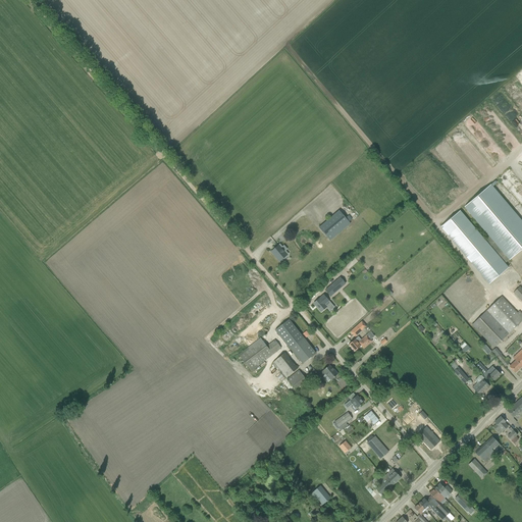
[(473,131),(474,128),(477,133),(480,129),(474,123),(470,127),(473,131)]
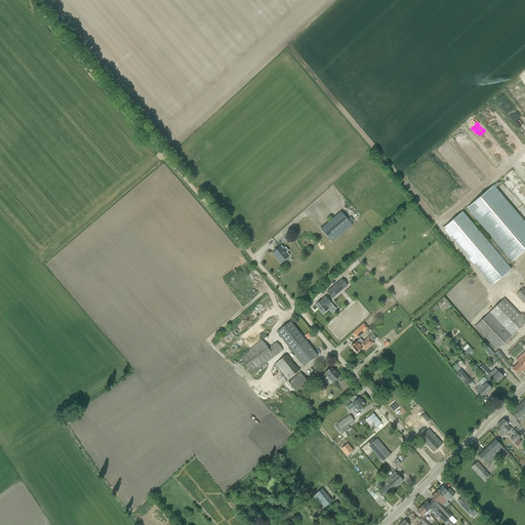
[(500,179),(524,208),(524,207),(524,185),(512,170),(500,179)]
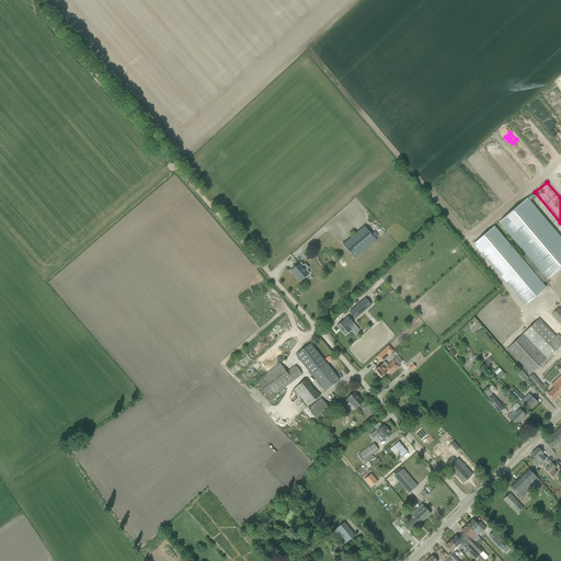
[(541,284),(560,267),(560,239),(526,199),(500,222),(525,252),(519,258),(493,227),(474,243),(526,305),(546,288),(541,284)]
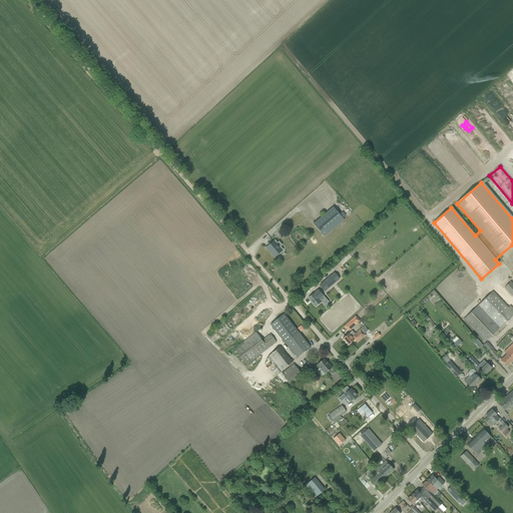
[(314,223),(325,236),(344,219),(333,207),(314,223)]
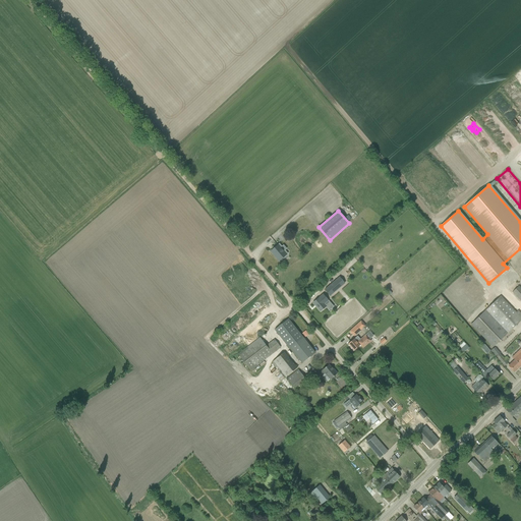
[(287,254),(279,244),(271,251),(279,261),(287,254)]
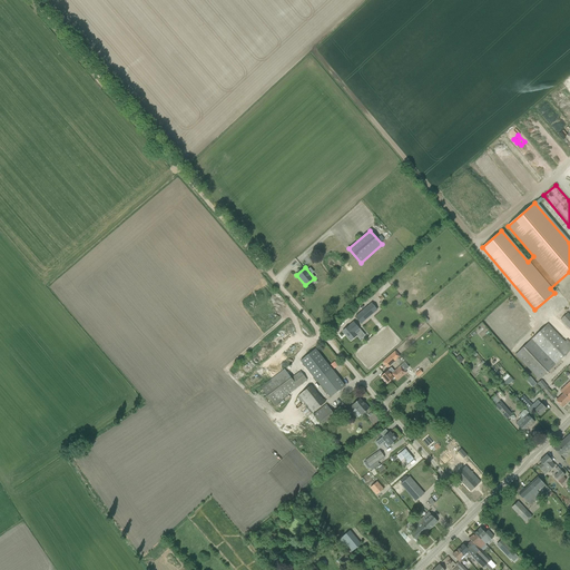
[(361,323),(376,310),(371,303),(355,316),(361,323)]
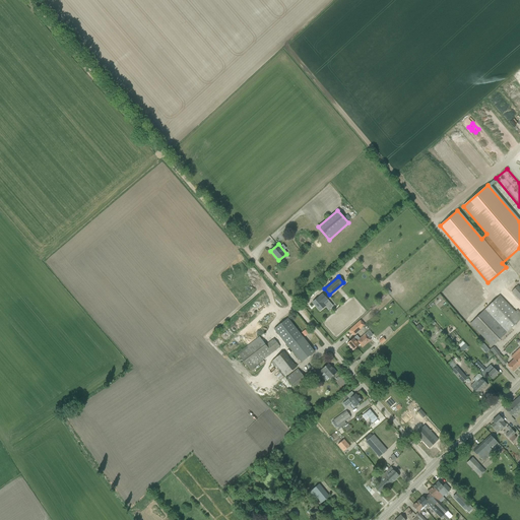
[(494,316),(460,277),(445,290),(478,329),(494,316)]
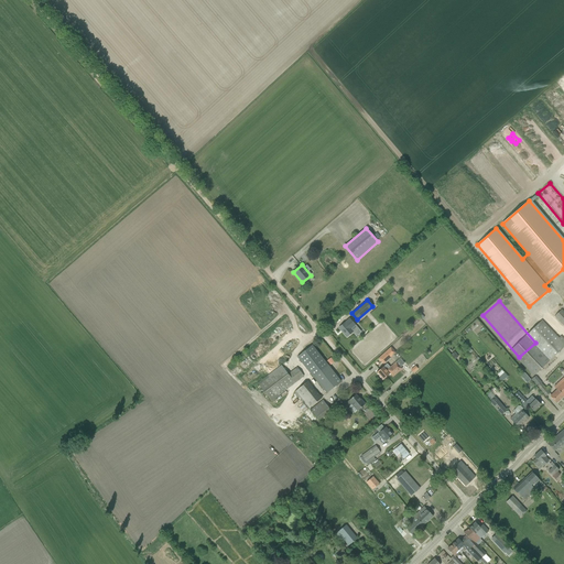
[(554,316),(563,325),(563,324),(563,312),(562,310),(554,316)]
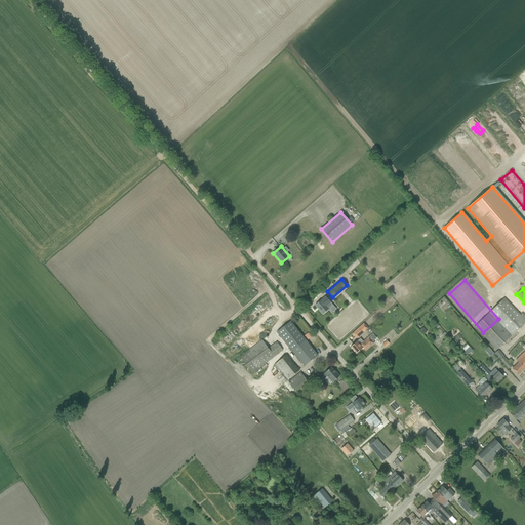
[(325,296),(315,306),(323,314),(328,309),(329,311),(333,307),(325,296)]
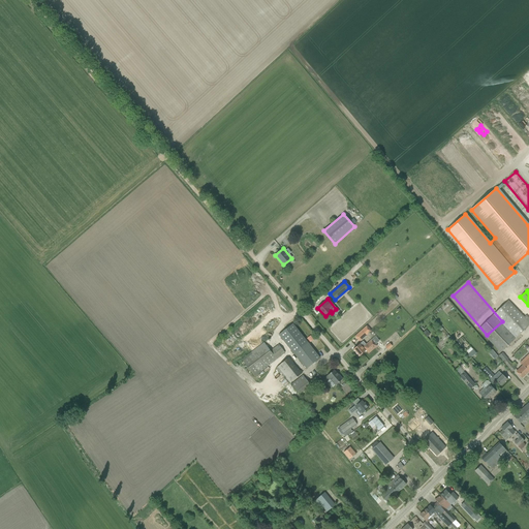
[(319,358),(292,323),(279,335),(306,369),(319,358)]
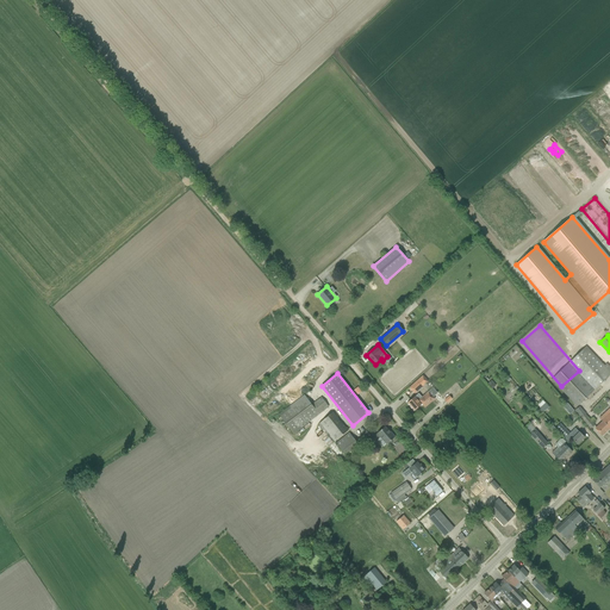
[(440,384),(447,391),(456,380),(449,373),(440,384)]
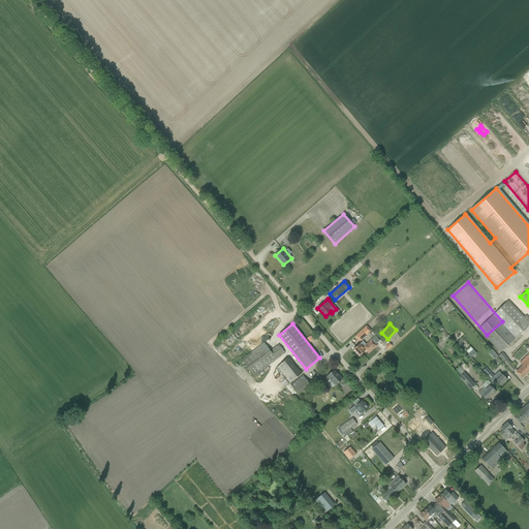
[(354,336),(360,341),(363,338),(371,331),(367,325),(359,333),(354,336)]
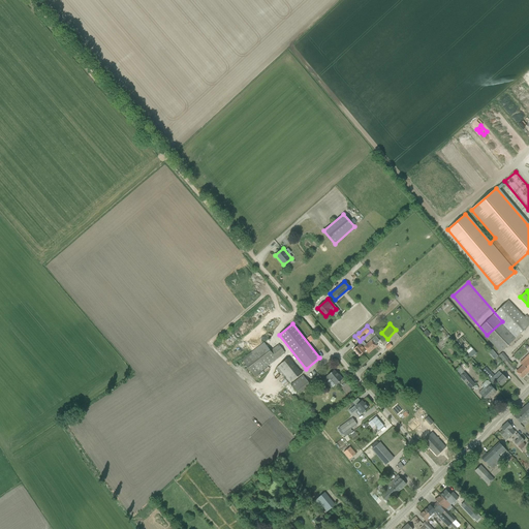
[(371,340),(366,344),(368,348),(366,350),(368,353),(377,346),(375,344),(377,342),(374,338),(371,340)]
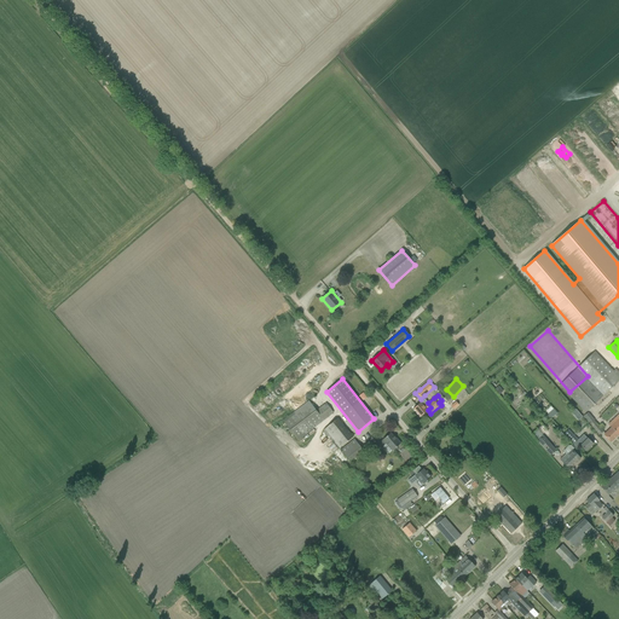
[(283,421),(298,440),(334,414),(327,403),(316,410),(308,400),(283,421)]
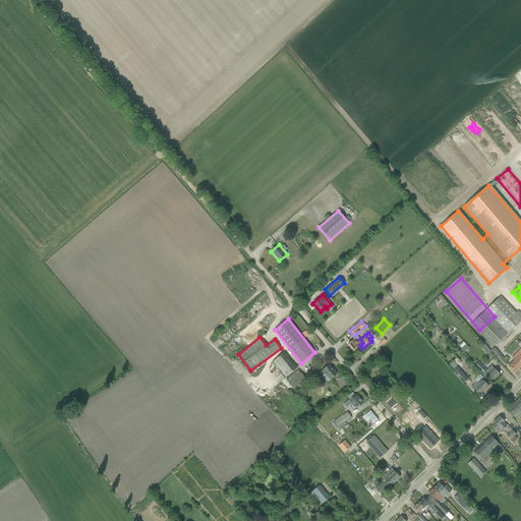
[(362,343),(360,339),(356,342),(353,339),(348,344),(354,350),(360,345),(362,343)]
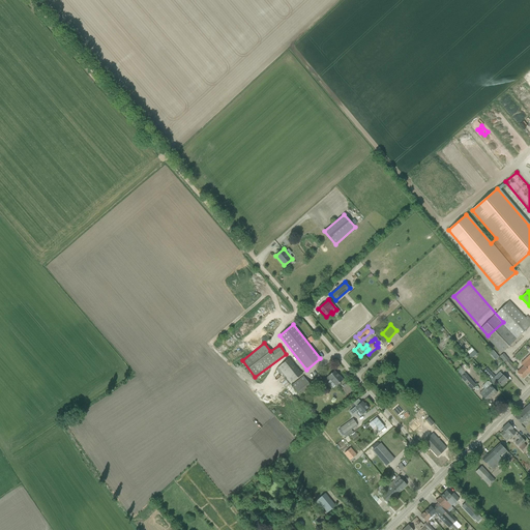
[(499,356),(505,363),(512,373),(517,370),(508,360),(509,359),(503,353),(499,356)]
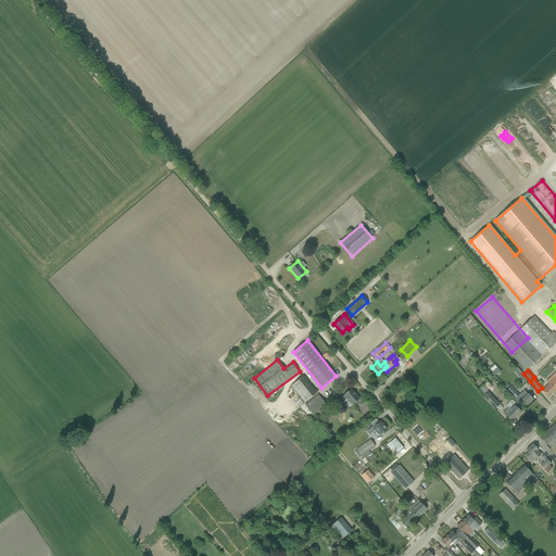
[(555,371),(546,381),(548,384),(542,391),(548,397),(555,389),(555,371)]
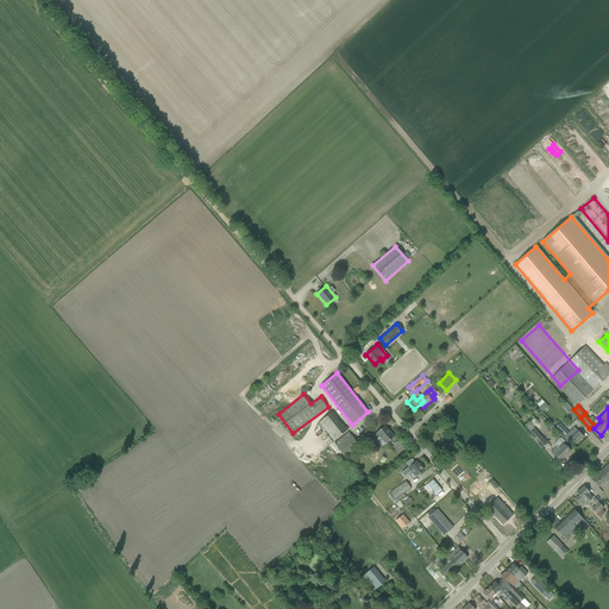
[(318,424),(327,435),(328,434),(333,441),(347,429),(333,412),(318,424)]
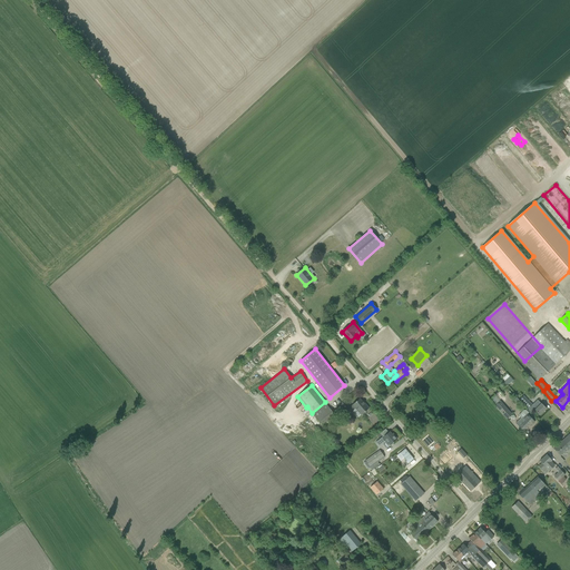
[(519,401),(531,413),(534,411),(540,415),(546,409),(541,404),(537,400),(534,403),(532,405),(523,396),(519,401)]
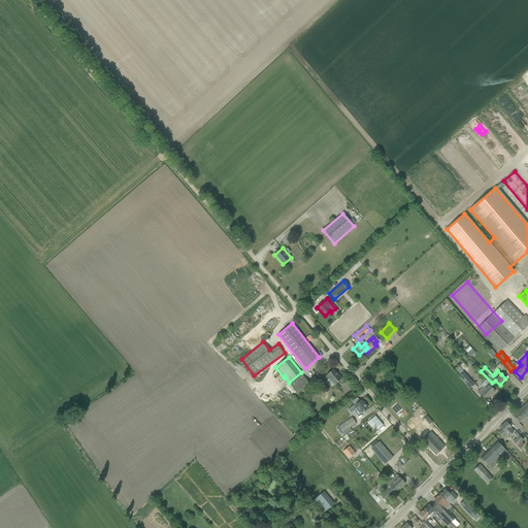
[(320,371),(315,375),(322,385),(327,381),(332,387),(334,385),(338,382),(341,378),(338,374),(338,375),(333,369),(329,372),(324,376),(320,371)]
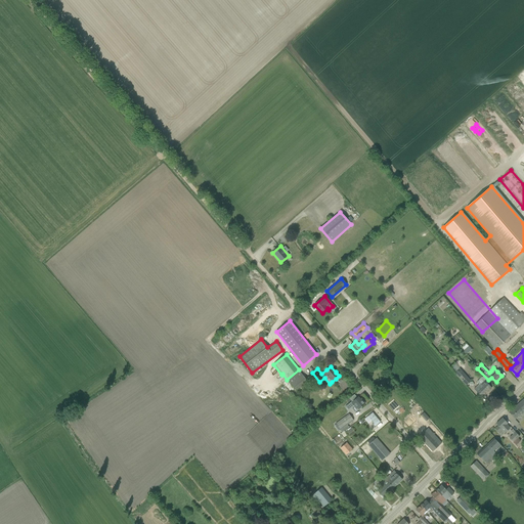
[(454,374),(466,386),(471,381),(460,369),(454,374)]
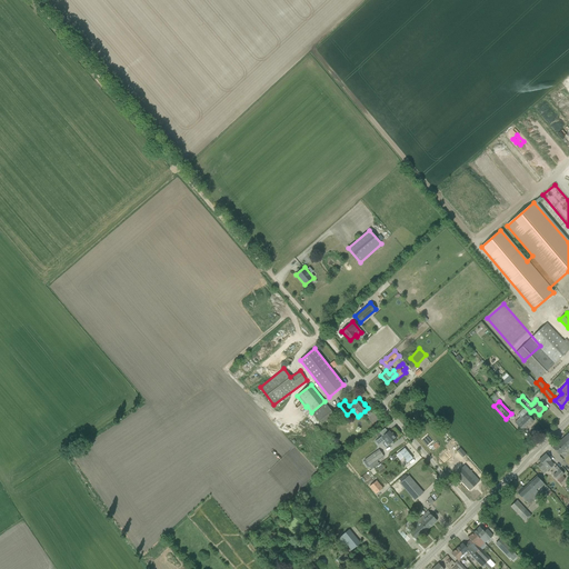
[(312,413),(321,423),(325,422),(326,423),(331,419),(330,418),(333,413),(326,403),(312,413)]
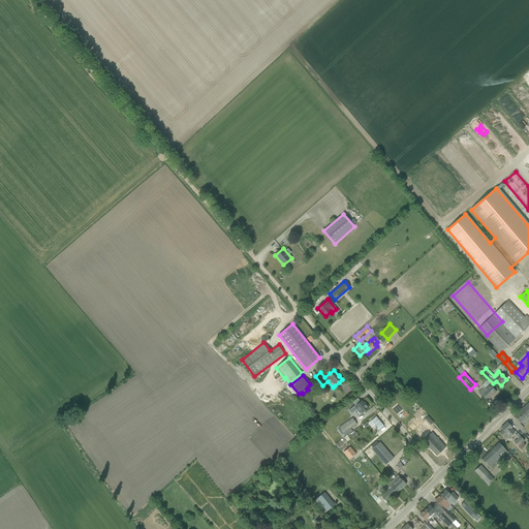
[(483,389),(478,393),(483,397),(486,400),(492,395),(492,396),(496,392),(494,390),(490,385),(489,384),(490,383),(488,381),(486,381),(480,386),(483,389)]
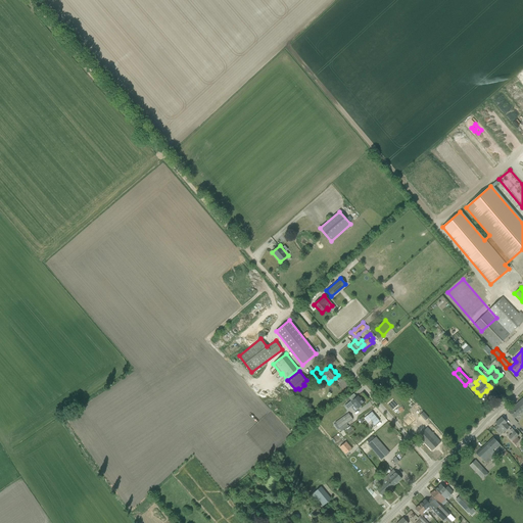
[(347,410),(353,405),(358,409),(364,403),(365,402),(362,400),(358,396),(351,400),(344,406),(347,410)]
